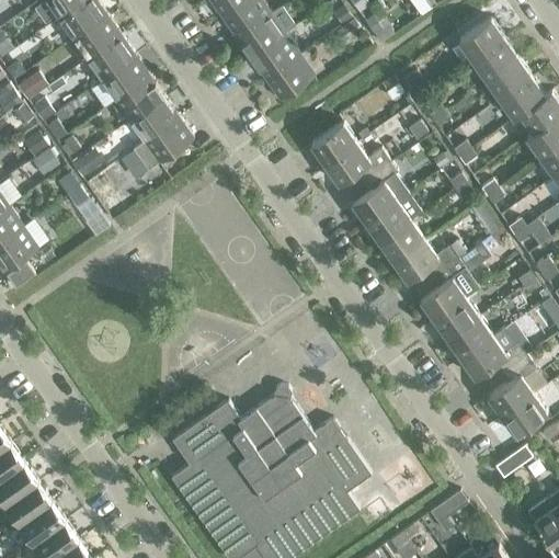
[(82,0),(42,0),(56,20),(82,0)]
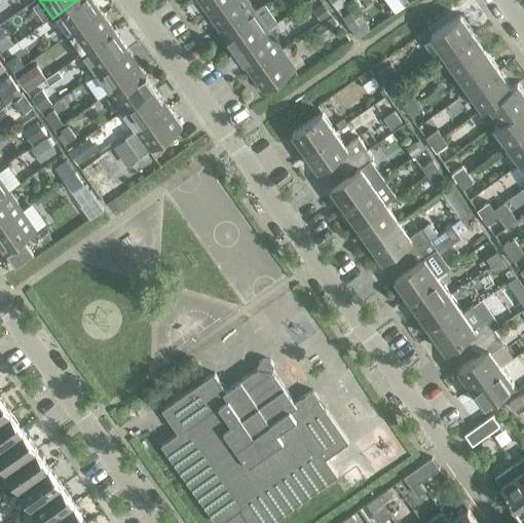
[(99,14),(87,0),(77,0),(52,19),(66,37),(99,14)]
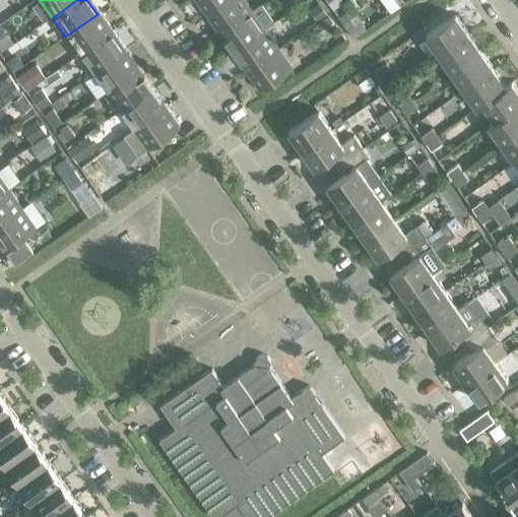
[(228,0),(192,0),(204,17),(228,0)]
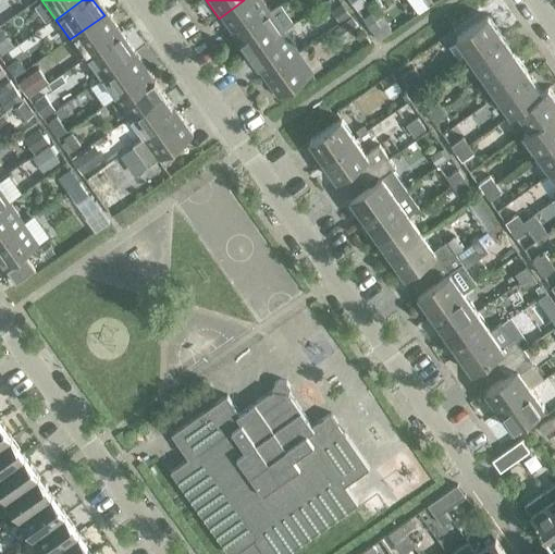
[(268,14),(257,0),(244,0),(219,19),(233,38),(268,14)]
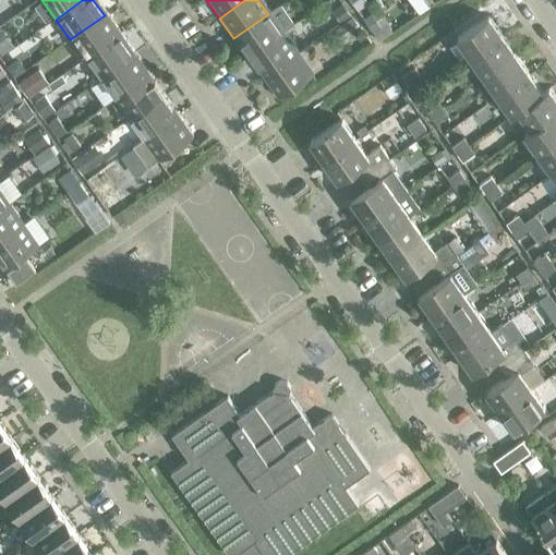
[(279,7),(268,14),(233,38),(248,59),(282,35),(293,27),(279,7)]
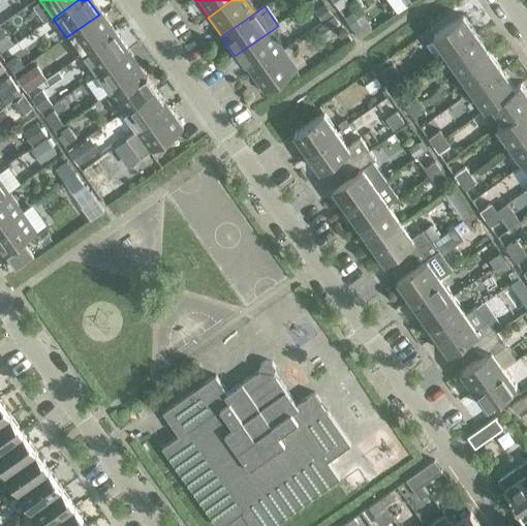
[(324,6),(316,12),(323,23),(332,17),(324,6)]
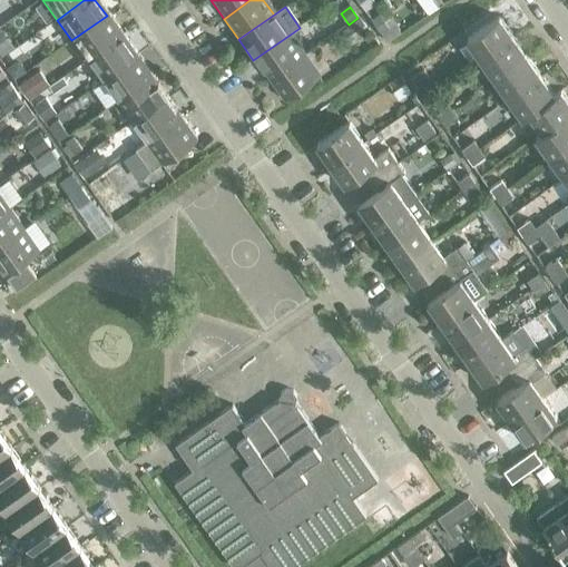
[(121,37),(107,16),(71,40),(86,61),(121,37)]
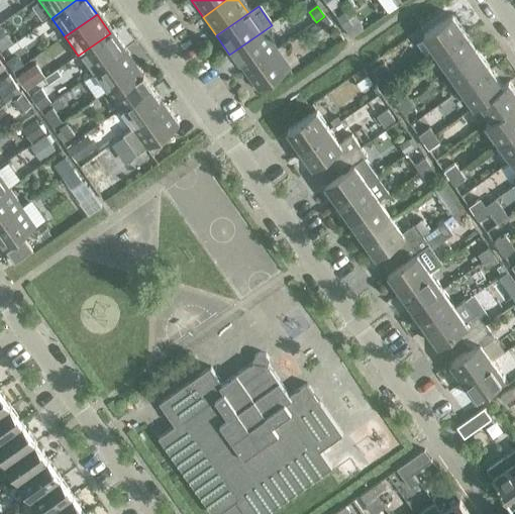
[(345,15),(336,21),(344,33),(353,26),(345,15)]
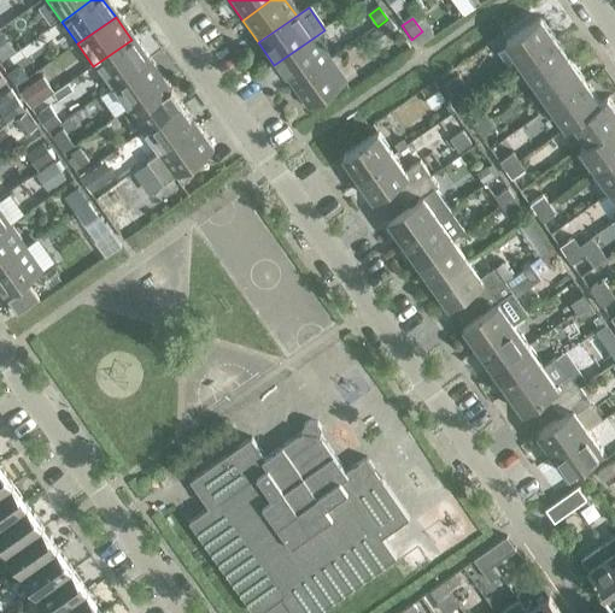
[(390,22),(369,36),(378,48),(398,35),(390,22)]
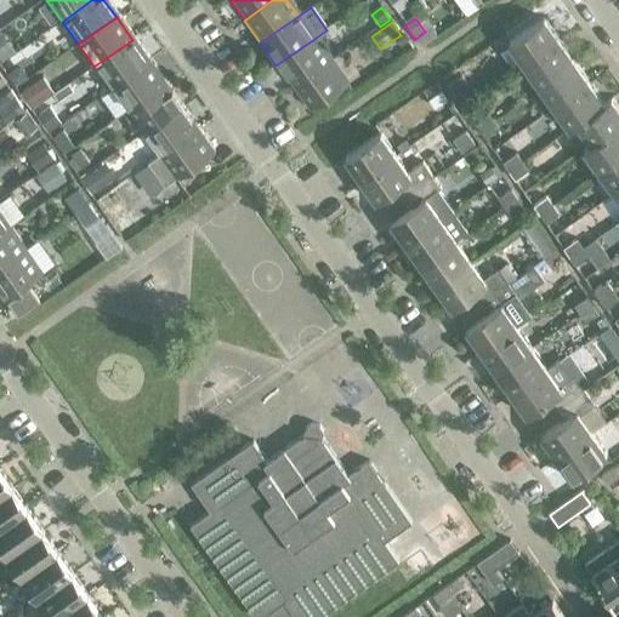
[(557,44),(541,22),(506,46),(522,68),(557,44)]
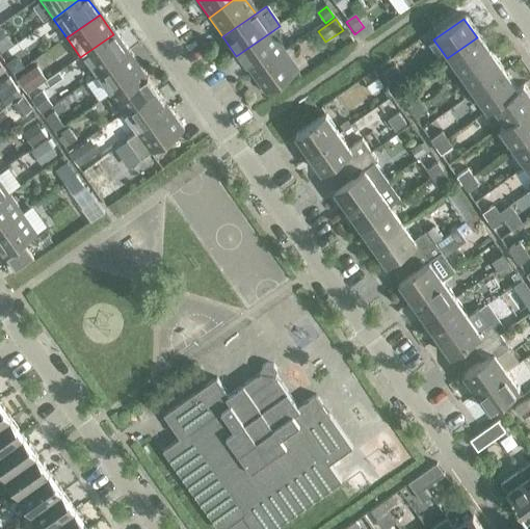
[(364,27),(354,34),(361,43),(374,32),(369,24),(364,27)]
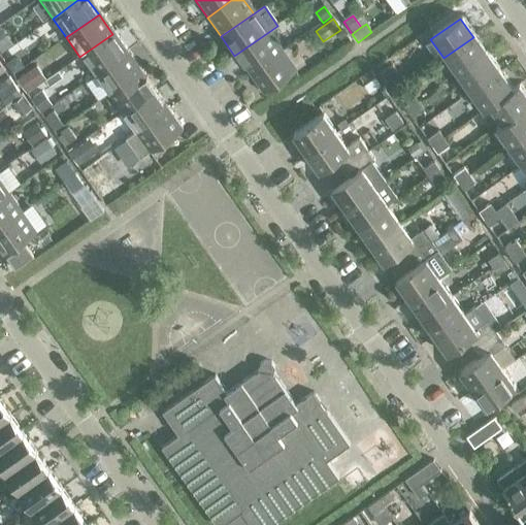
[(0,31),(0,55),(11,47),(0,31)]
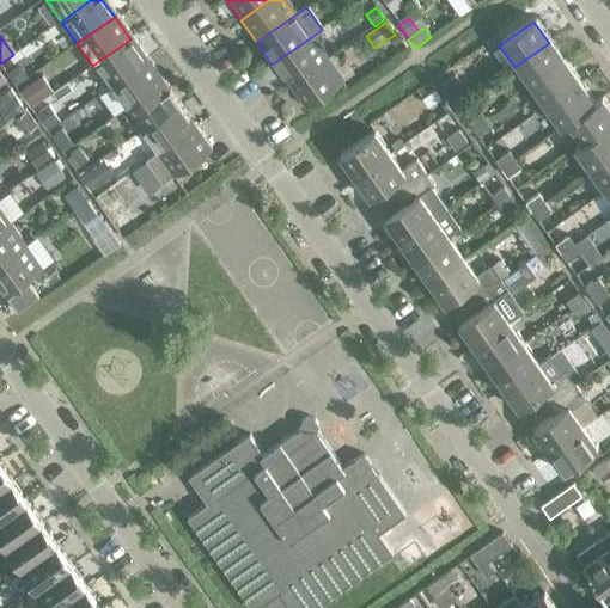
[(325,60),(310,38),(272,65),(287,87),(325,60)]
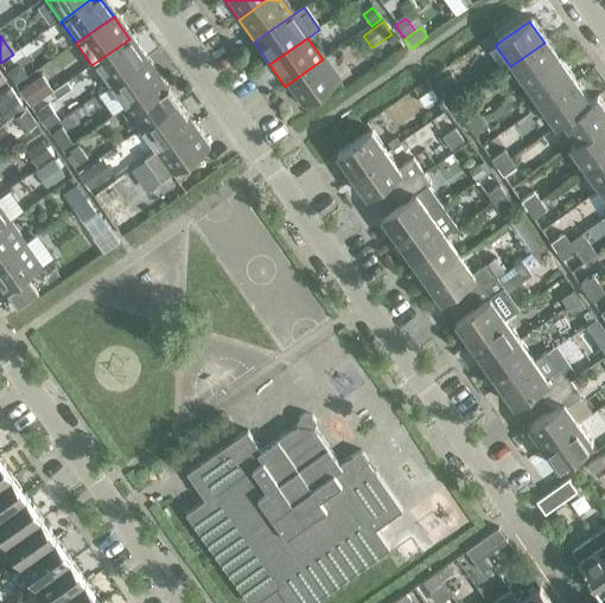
[(145,62),(129,39),(91,65),(107,88),(145,62)]
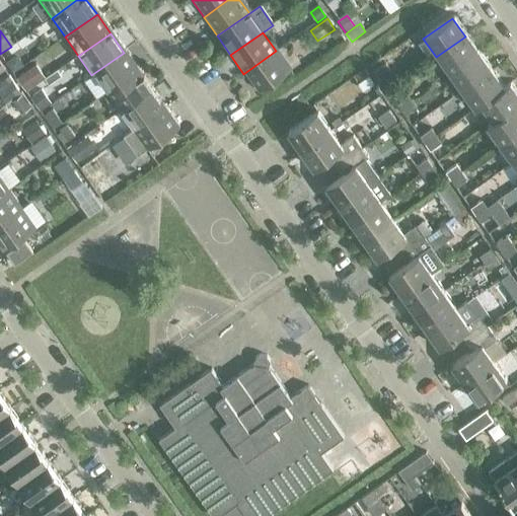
[(477,54),(465,37),(436,57),(448,74),(477,54)]
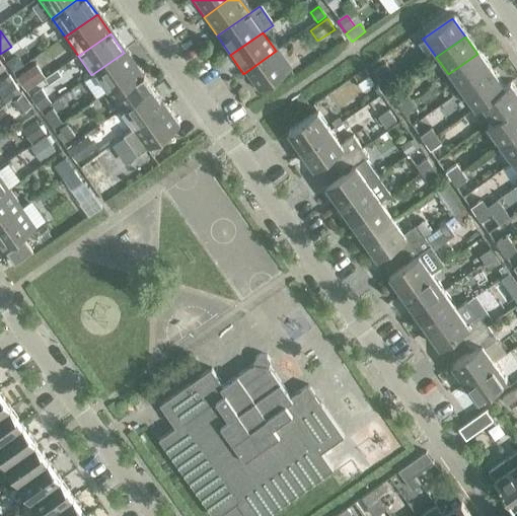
[(290,71),(276,51),(243,74),(257,93),(290,71)]
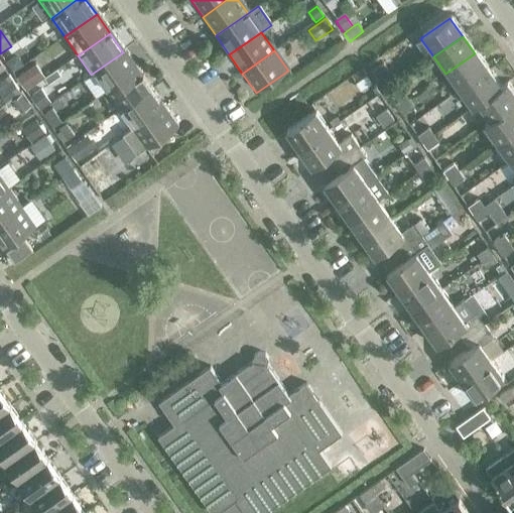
[(13,52),(1,60),(10,74),(22,65),(13,52)]
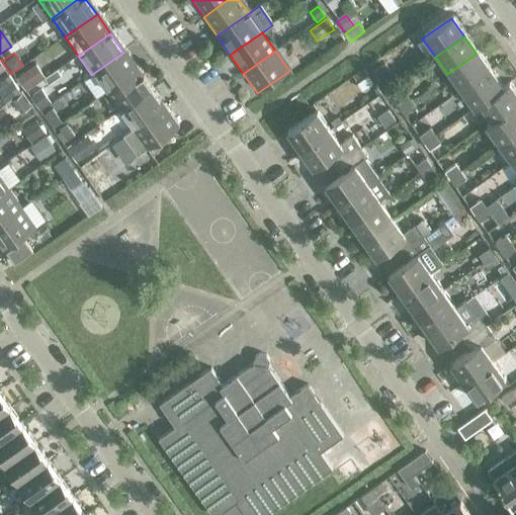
[(91,75),(82,82),(95,101),(105,94),(137,71),(123,53),(91,75)]
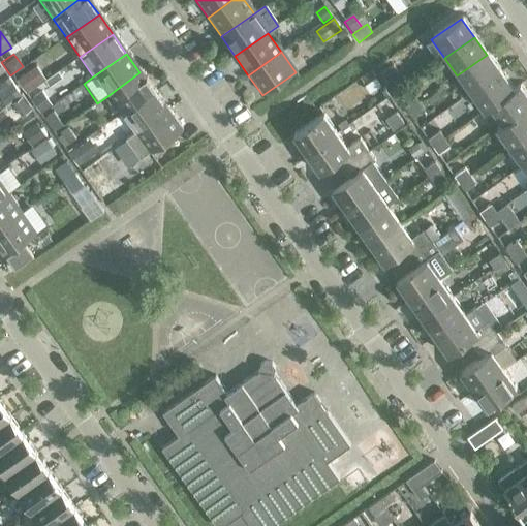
[(500,73),(487,55),(457,75),(470,94),(500,73)]
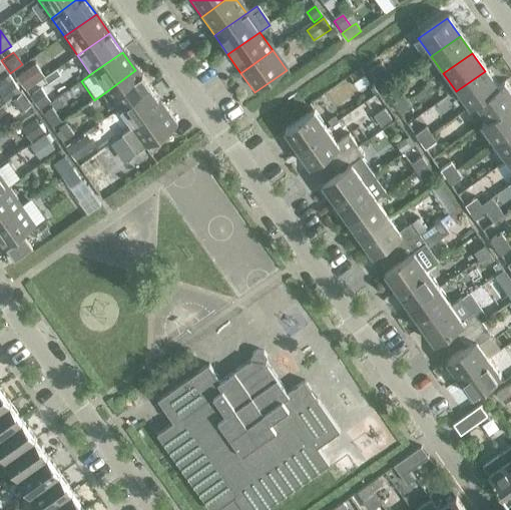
[(368,73),(373,80),(384,72),(379,65),(368,73)]
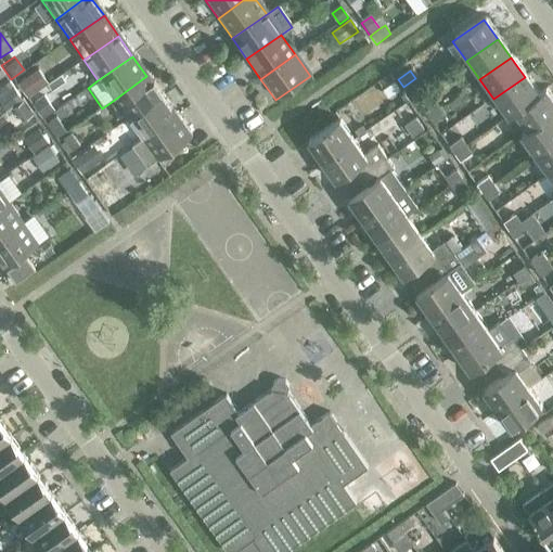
[(37,73),(16,86),(26,100),(47,86),(37,73)]
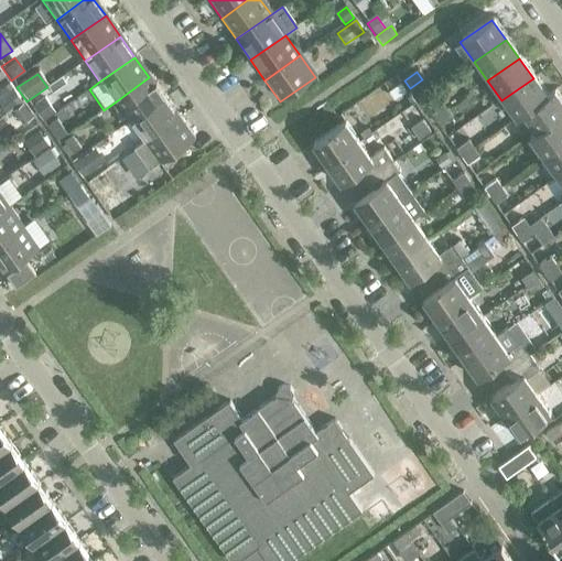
[(163,98),(149,77),(115,103),(129,122),(163,98)]
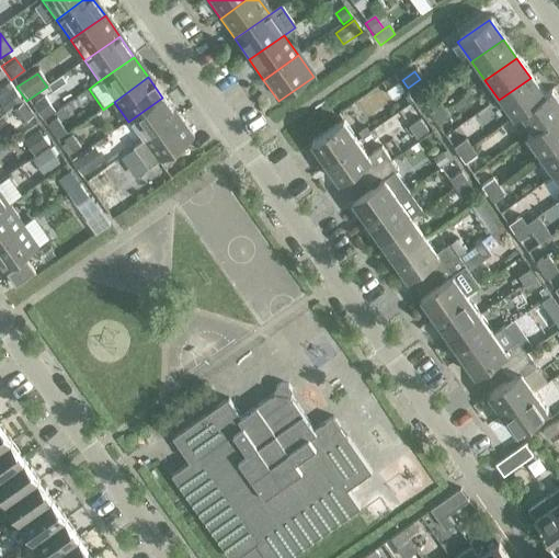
[(544,97),(531,78),(499,100),(513,120),(520,115),(518,114),(544,97)]
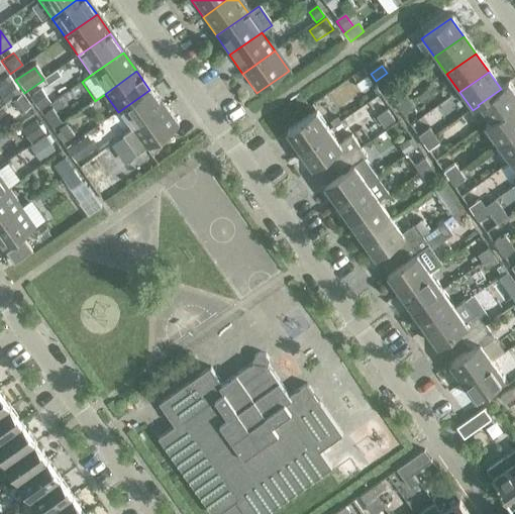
[(8,78),(0,83),(0,91),(11,83),(8,78)]
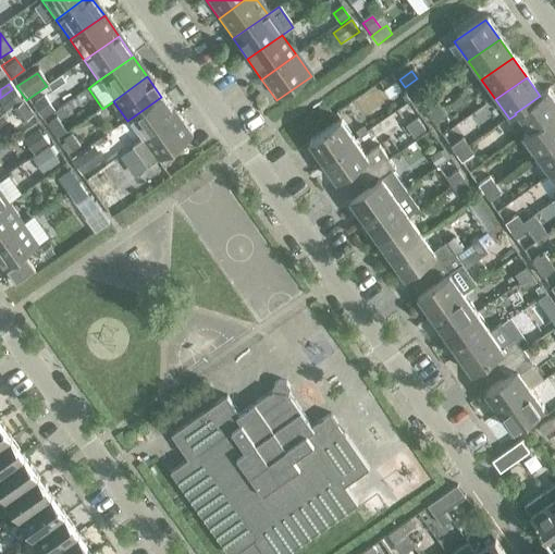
[(387,99),(399,91),(394,84),(382,91),(387,99)]
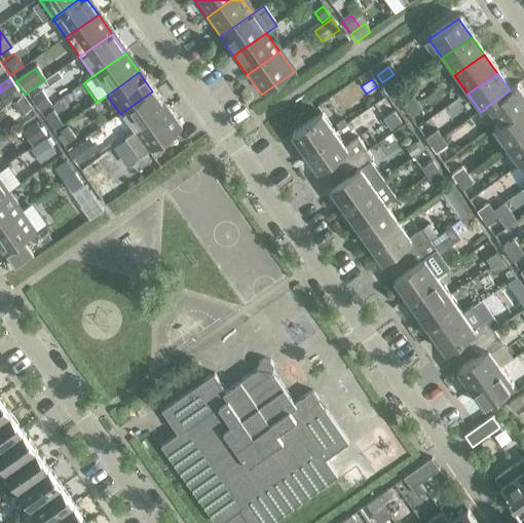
[(11,84),(0,92),(0,98),(7,107),(21,97),(11,84)]
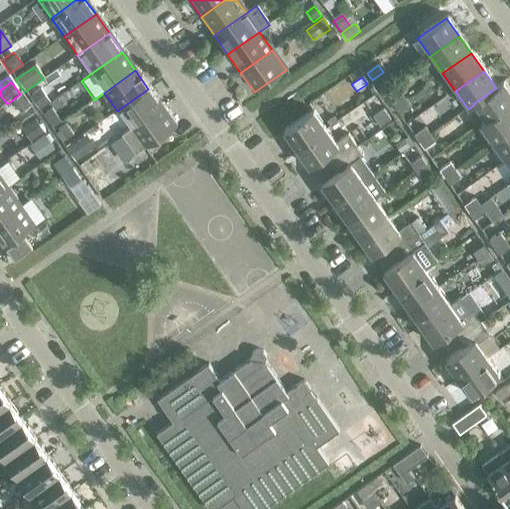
[(509,95),(502,84),(496,88),(473,104),(474,105),(486,122),(508,106),(509,107),(509,105),(509,95)]
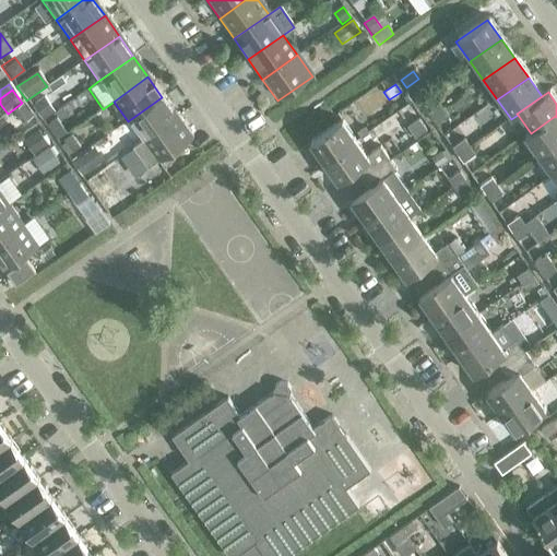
[(128,121),(117,129),(131,150),(176,118),(162,97),(128,121)]
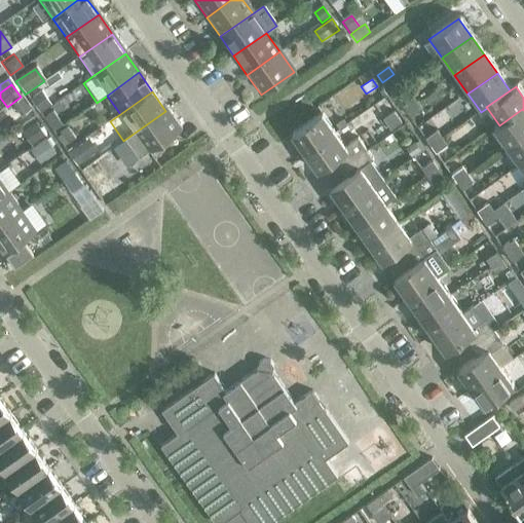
[(40,95),(30,102),(39,114),(49,107),(40,95)]
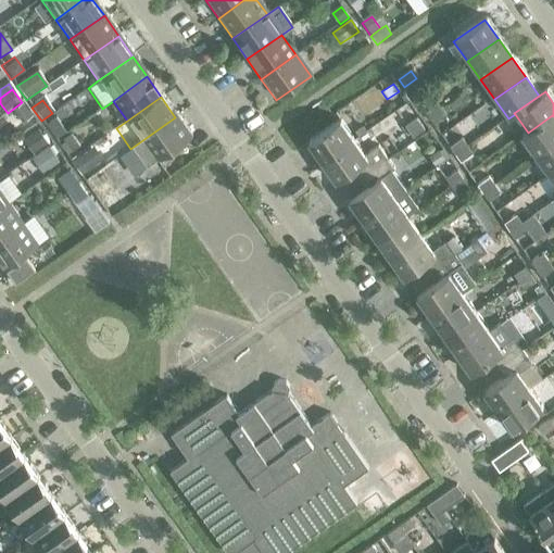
[(422,111),(427,118),(438,110),(432,102),(422,111)]
